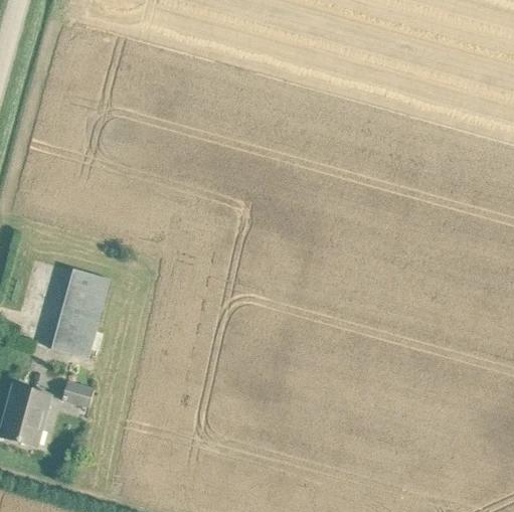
[(87,358),(109,279),(72,269),(50,348),(87,358)]
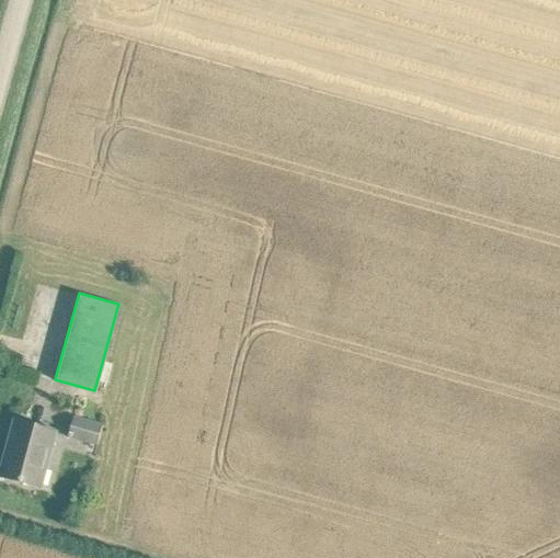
[(91,397),(90,405),(117,407),(117,398),(91,397)]
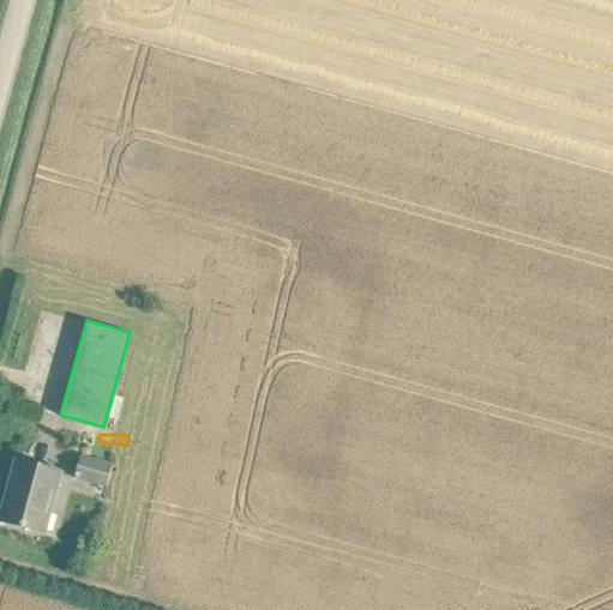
[(103,484),(109,465),(78,456),(72,476),(103,484)]
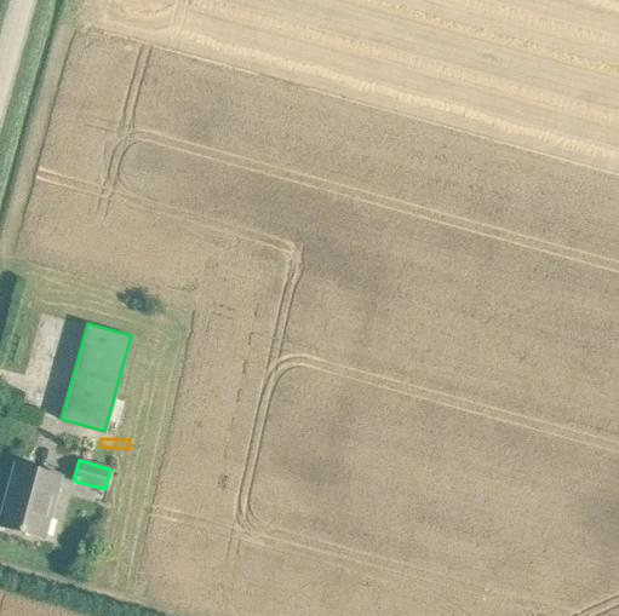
[(41,535),(58,475),(16,462),(7,490),(12,491),(4,525),(41,535)]
